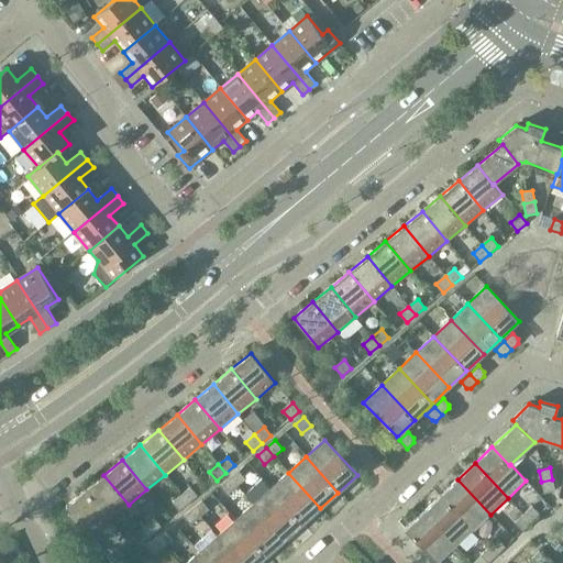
[(230,478),(236,487),(246,479),(239,471),(230,478)]
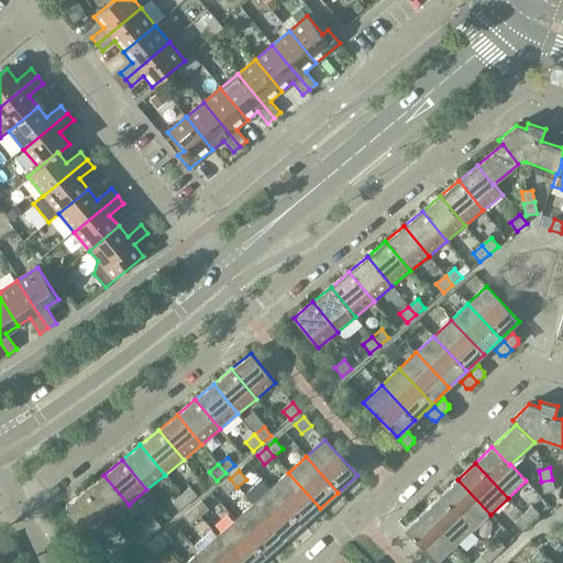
[(320,508),(288,473),(271,488),(302,525),(320,508)]
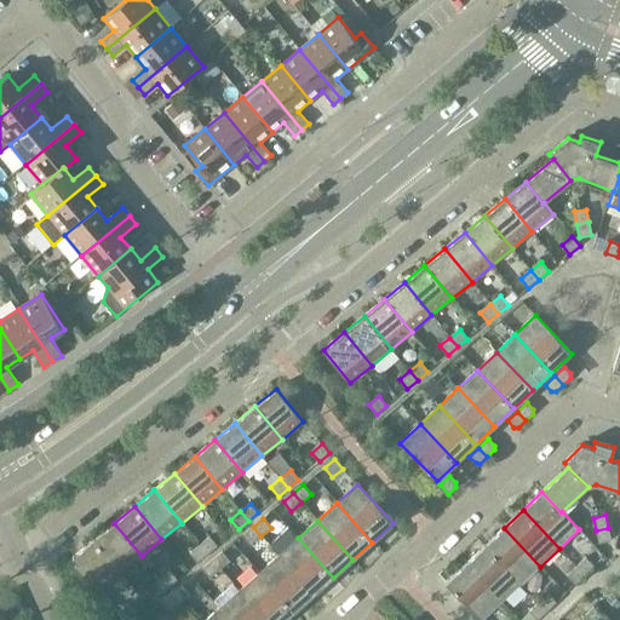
[(142,556),(114,523),(95,540),(121,573),(142,556)]
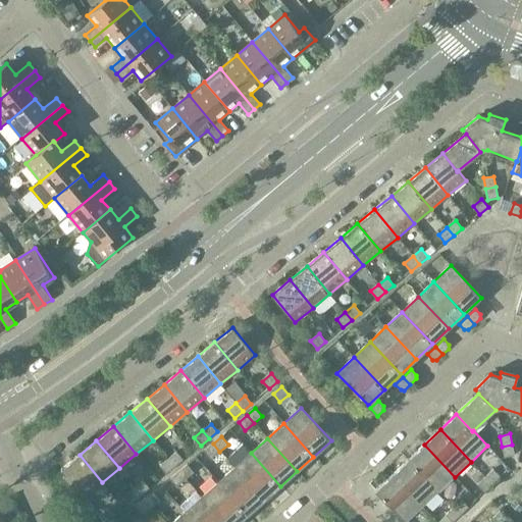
[(219,452),(213,444),(205,451),(211,459),(219,452)]
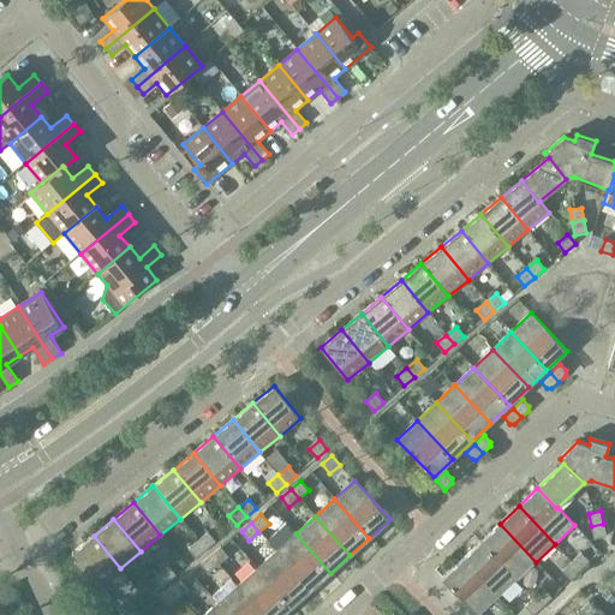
[(517,579),(536,562),(500,524),(481,542),(517,579)]
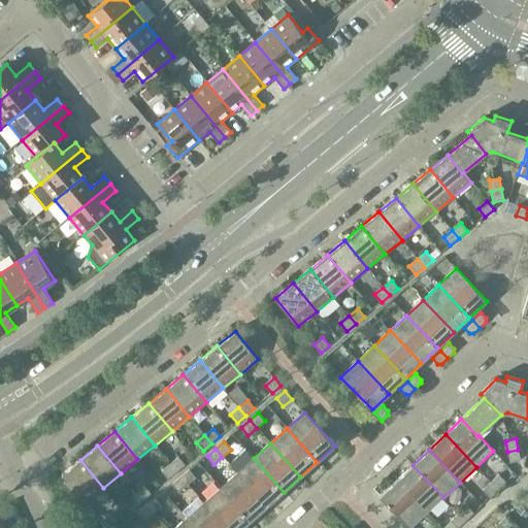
[(507,452),(510,463),(521,460),(518,450),(507,452)]
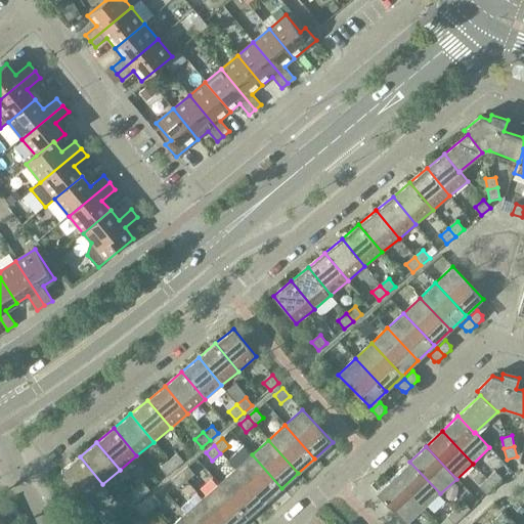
[(177,453),(169,461),(176,469),(184,462),(177,453)]
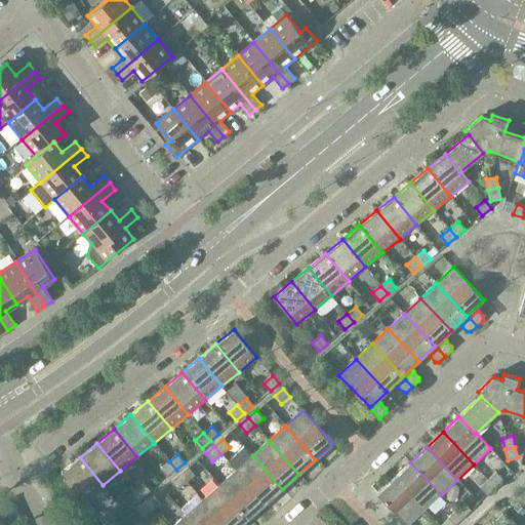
[(282,489),(252,455),(236,470),(266,503),(282,489)]
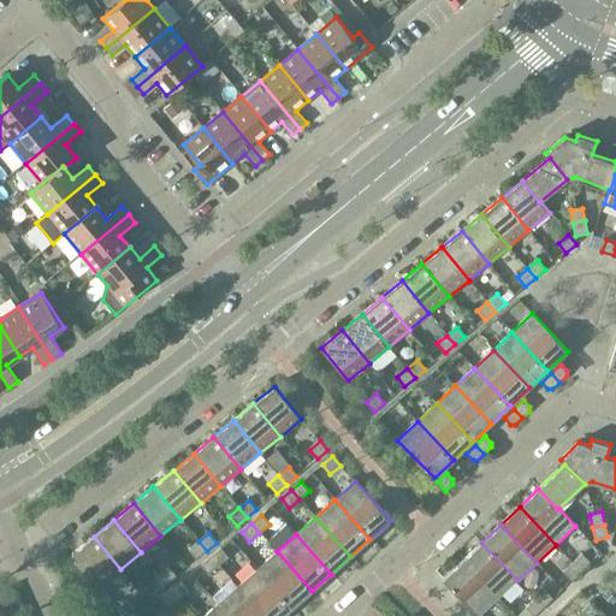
[(100,587),(120,569),(94,537),(72,554),(100,587)]
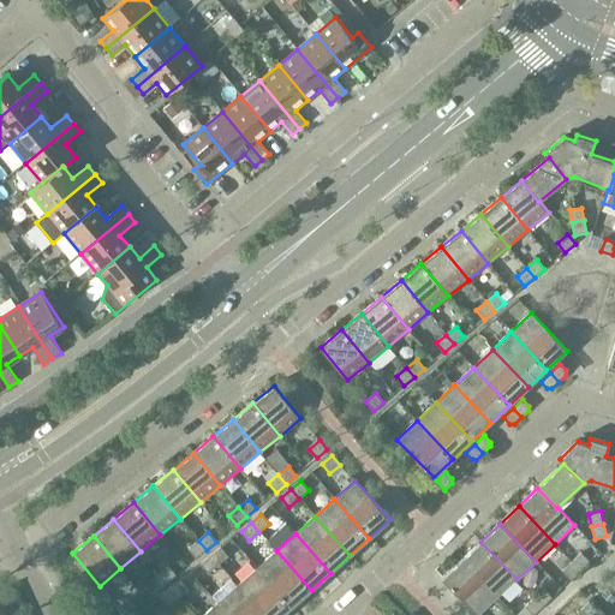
[(189,549),(196,559),(207,550),(198,541),(189,549)]
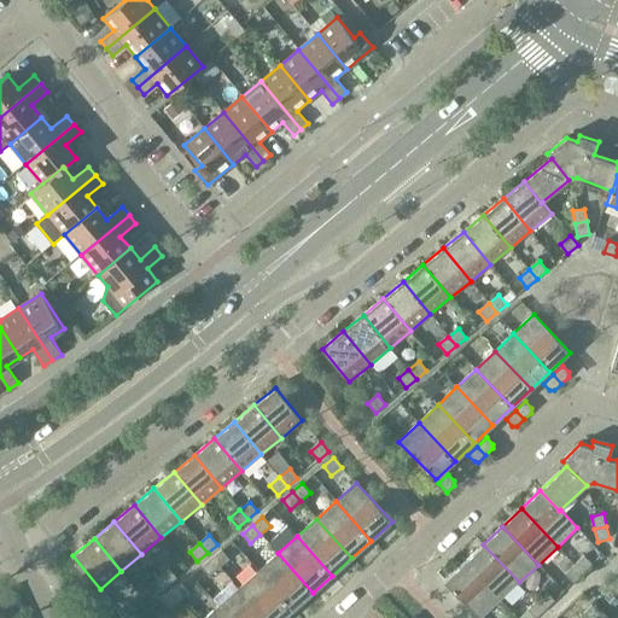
[(501,600),(519,582),(483,544),(465,563),(501,600)]
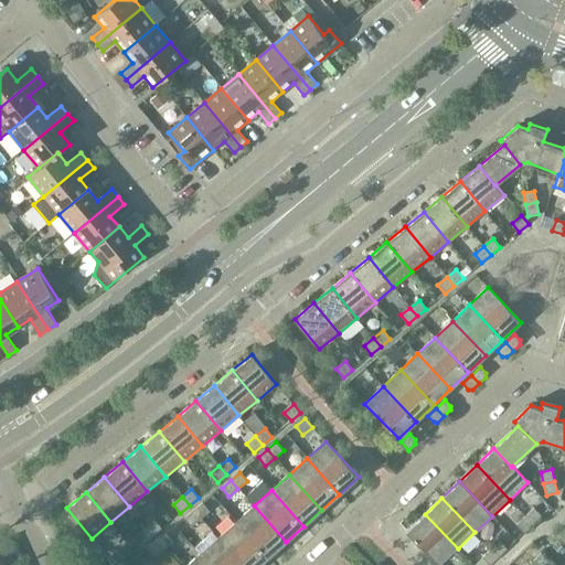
[(194,511),(201,519),(210,511),(203,503),(194,511)]
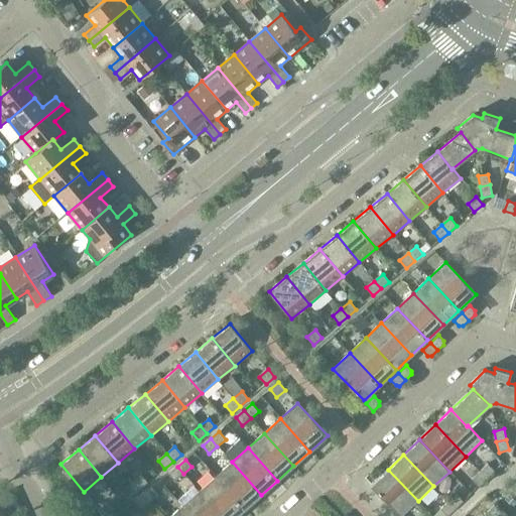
[(261,495),(232,462),(216,477),(245,509),(261,495)]
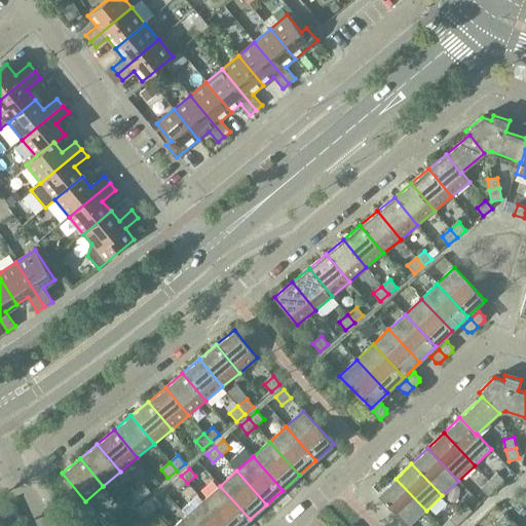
[(497,474),(489,481),(496,488),(504,481),(497,474)]
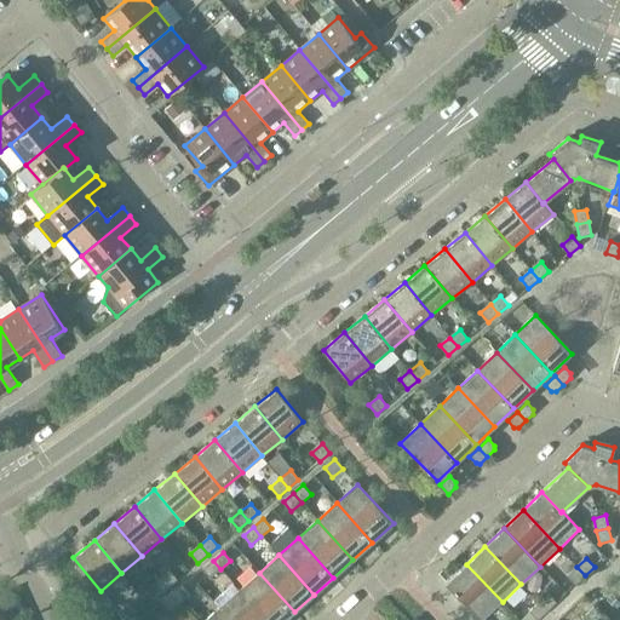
[(220,569),(213,561),(202,568),(211,578),(220,569)]
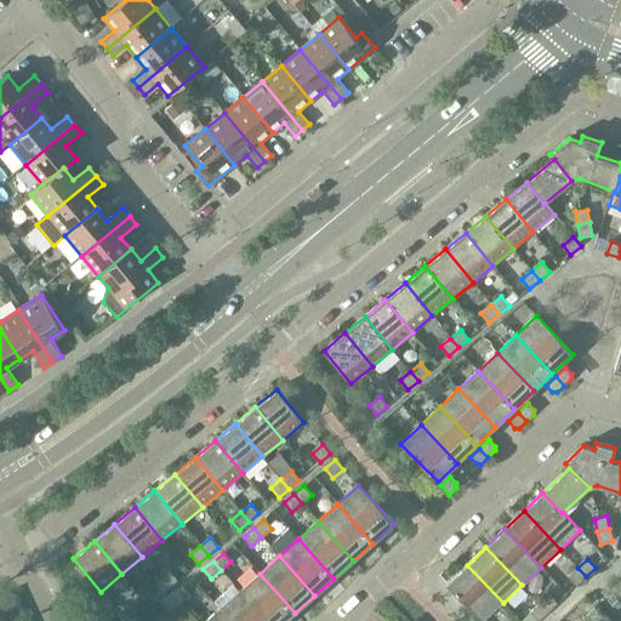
[(482,620),(484,620),(503,603),(467,565),(446,584),(482,620)]
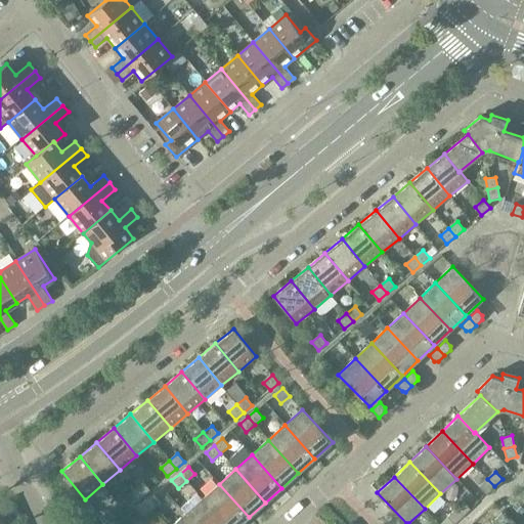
[(479,486),(486,494),(494,486),(487,479),(479,486)]
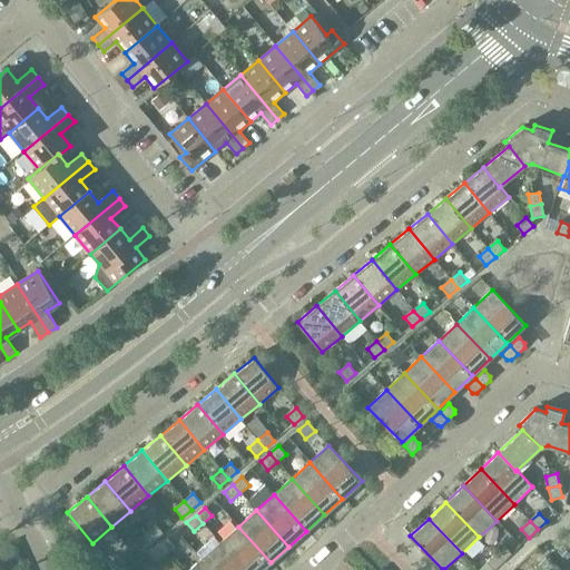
[(147,532),(154,541),(163,533),(156,524),(147,532)]
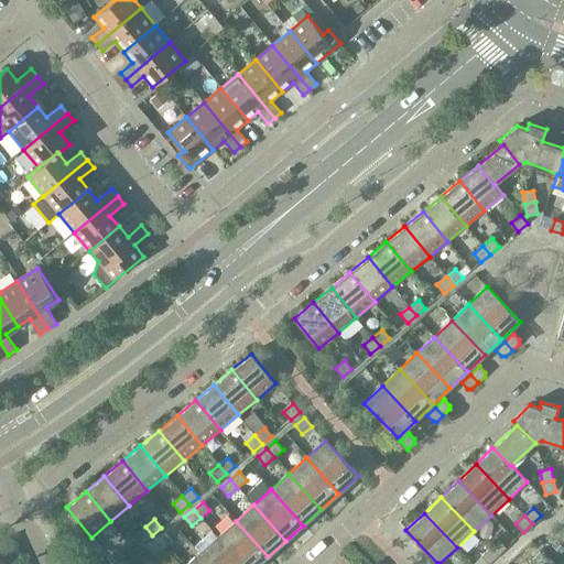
[(236,521),(218,537),(242,563),(259,563),(268,556),(236,521)]
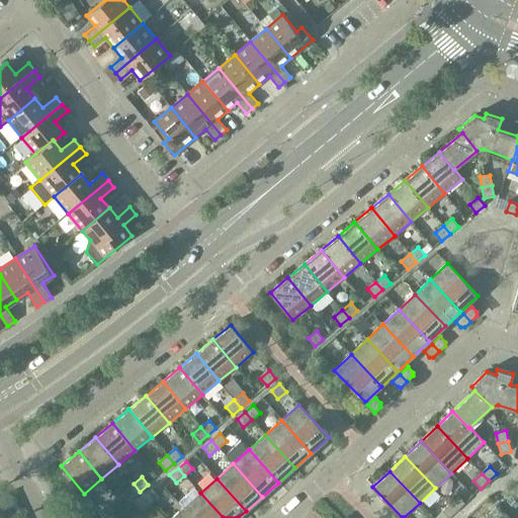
[(140,492),(134,484),(124,491),(132,499),(140,492)]
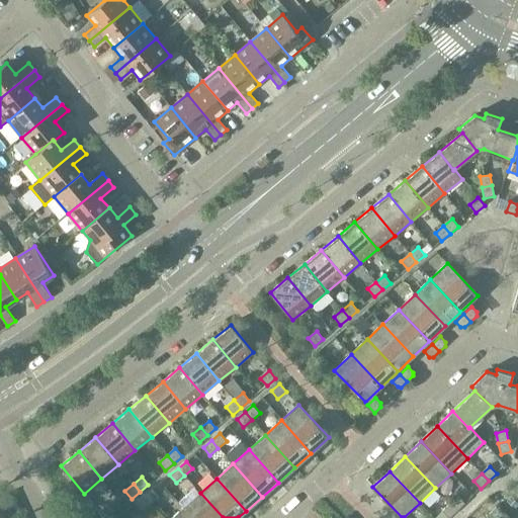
[(144,496),(151,504),(159,497),(153,489),(144,496)]
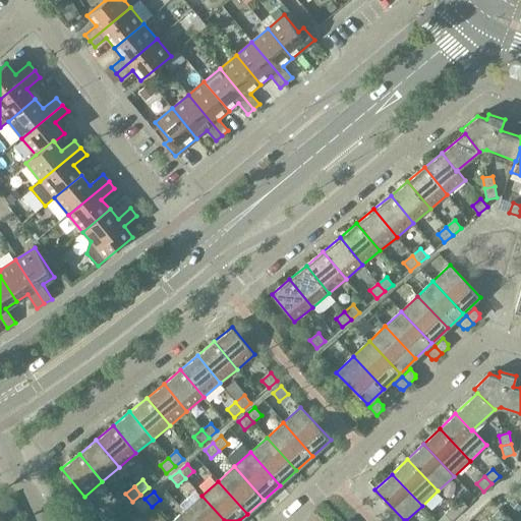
[(224,520),(201,496),(185,511),(194,520),(224,520)]
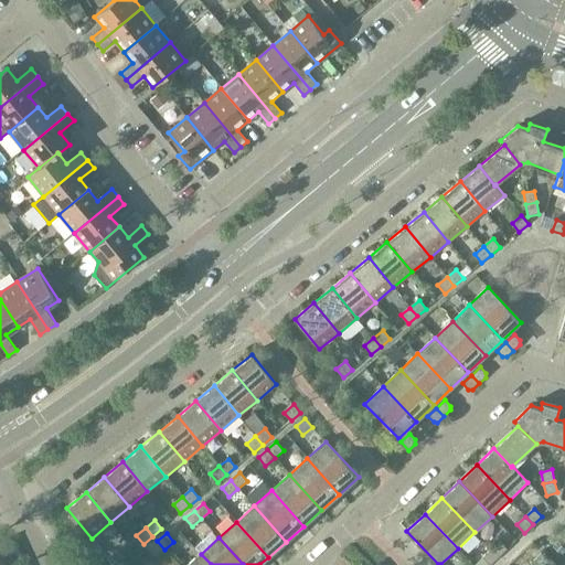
[(164,550),(157,541),(148,548),(155,557),(164,550)]
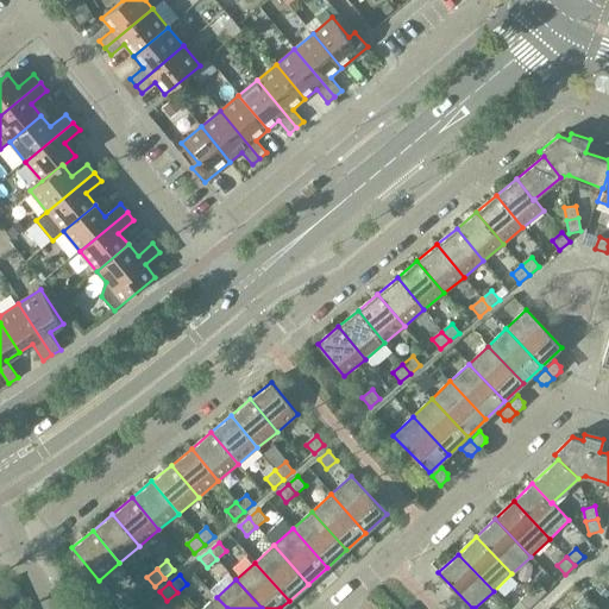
[(529,592),(538,601),(547,592),(539,583),(529,592)]
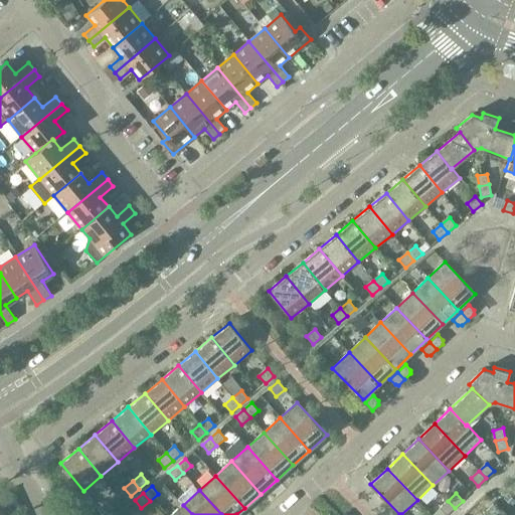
[(447,514),(455,508),(448,501),(440,508),(446,514),(447,514)]
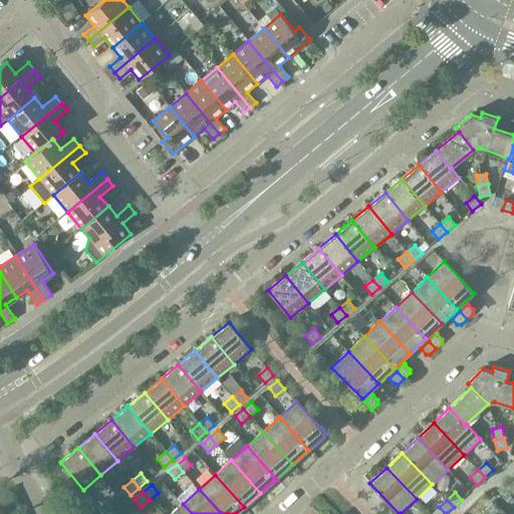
[(98,508),(102,513),(106,513),(113,509),(106,501),(98,508)]
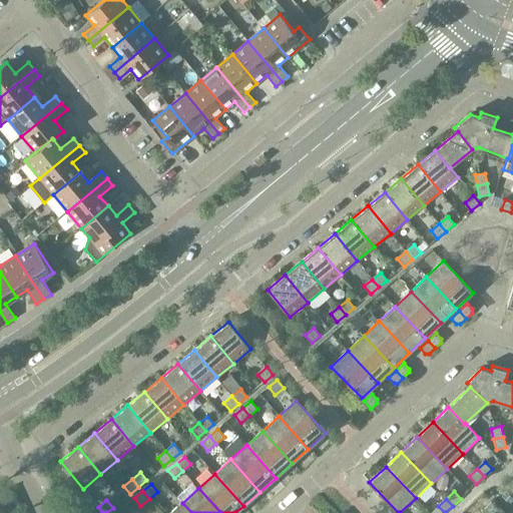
[(484,509),(487,512),(495,512),(499,510),(492,502),(484,509)]
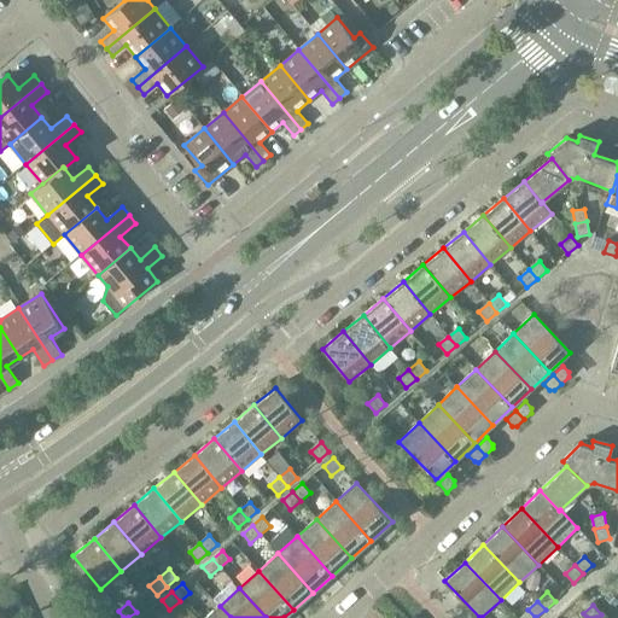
[(231,617),(220,606),(205,617),(231,617)]
